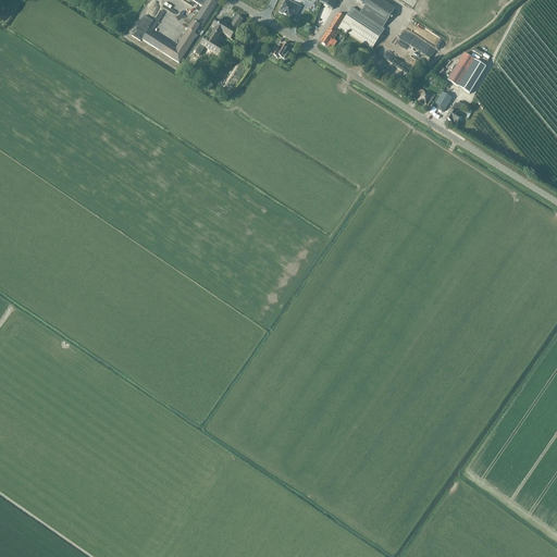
[(144,16),(131,36),(139,41),(146,33),(141,40),(143,40),(178,64),(196,36),(197,36),(197,37),(199,34),(195,32),(198,27),(201,28),(217,4),(209,0),(207,0),(206,3),(203,1),(203,0),(190,0),(202,8),(201,9),(199,7),(196,11),(199,12),(194,21),(193,22),(192,23),(189,27),(187,26),(186,28),(187,29),(187,31),(175,50),(151,34),(153,31),(149,28),(147,31),(152,22),(144,16)]
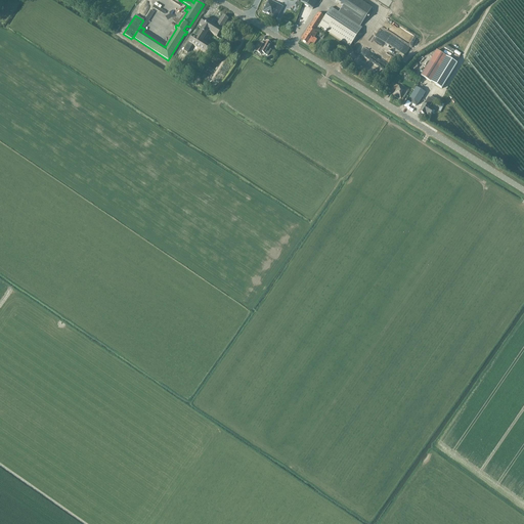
[(312,9),(317,0),(301,0),(300,2),(312,9)]
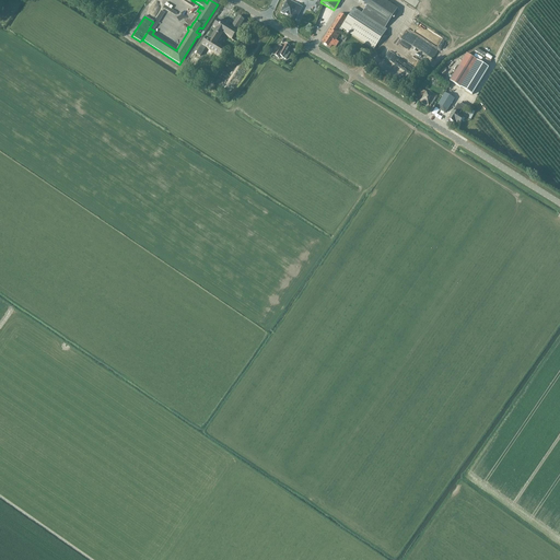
[(363,0),(369,3),(362,13),(385,28),(398,9),(384,0),(363,0)]
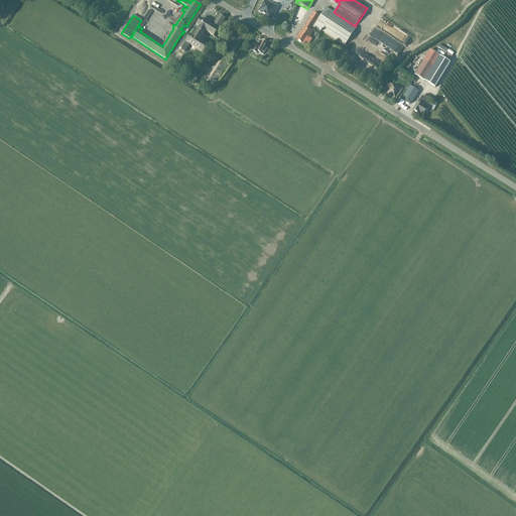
[(263,2),(258,11),(268,16),(272,18),(277,8),(274,6),(274,5),(266,1),(266,3),(263,2)]
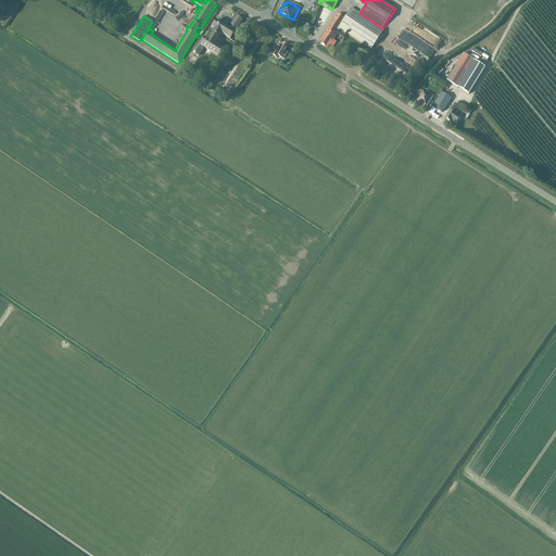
[(163,5),(162,8),(174,15),(176,13),(163,5)]
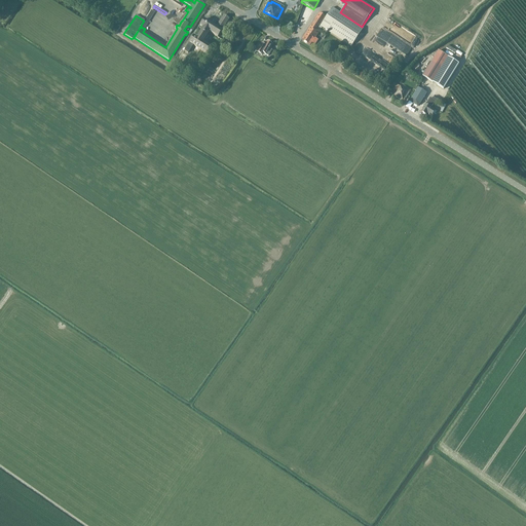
[(307,34),(302,41),(310,46),(311,43),(315,45),(318,40),(314,37),(322,27),(351,46),(363,28),(362,27),(340,12),(333,7),(326,17),(318,12),(305,33),(307,34)]
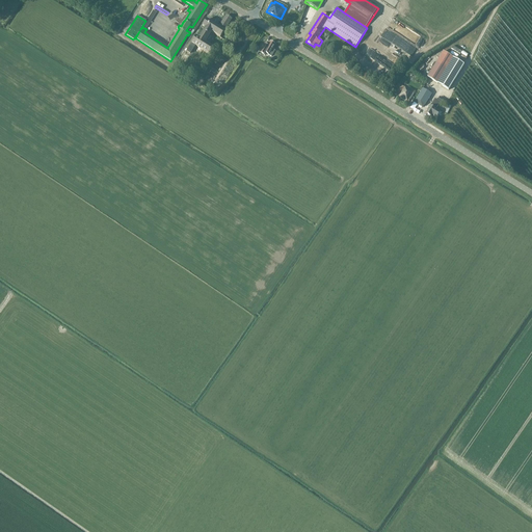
[(225,29),(231,20),(225,16),(219,26),(218,28),(206,21),(202,26),(205,28),(211,32),(220,38),(223,31),(221,30),(222,28),(225,29)]
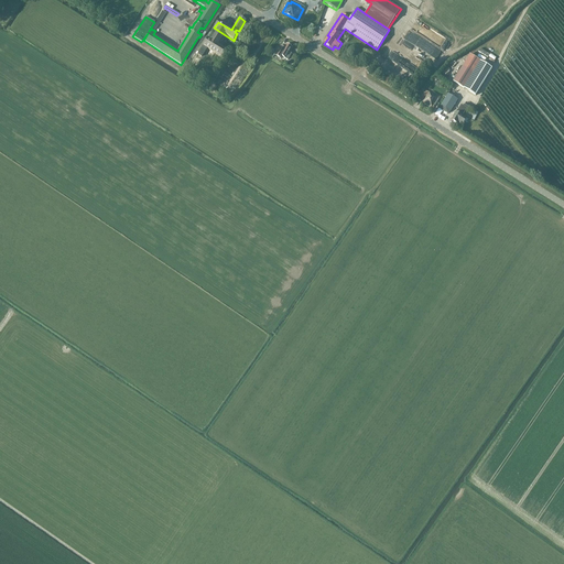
[(217,46),(224,34),(217,30),(209,41),(207,40),(203,46),(197,55),(201,57),(206,49),(221,58),(226,52),(217,46)]
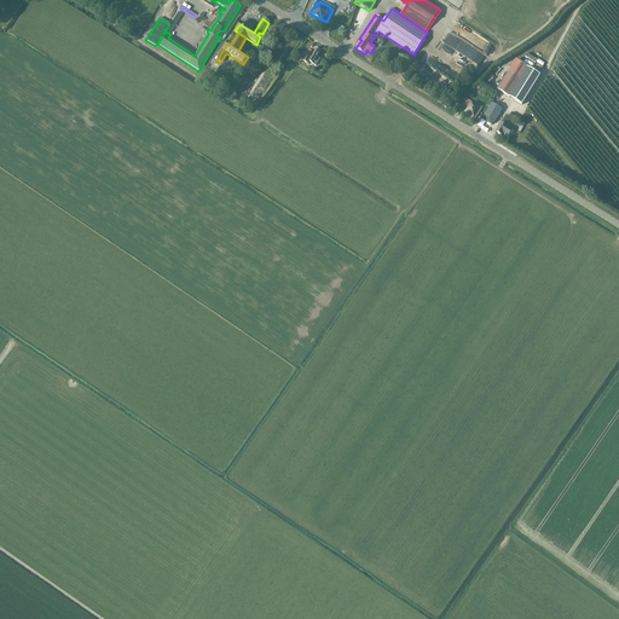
[(320,59),(318,57),(320,52),(314,48),(312,53),(307,51),(302,58),(300,56),(298,61),(300,63),(301,61),(308,65),(310,63),(313,64),(316,65),(320,59)]
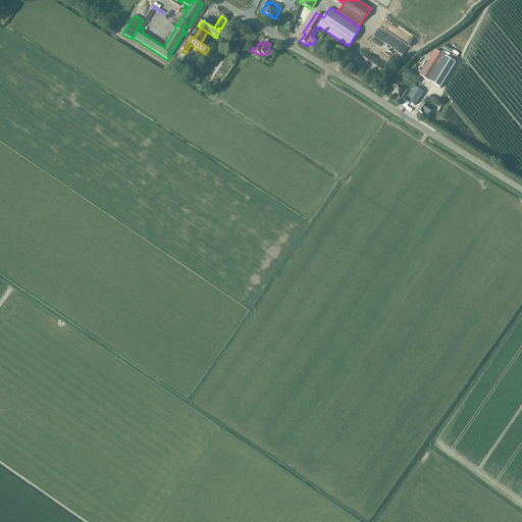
[(183,61),(184,59),(187,54),(183,51),(177,59),(183,61)]
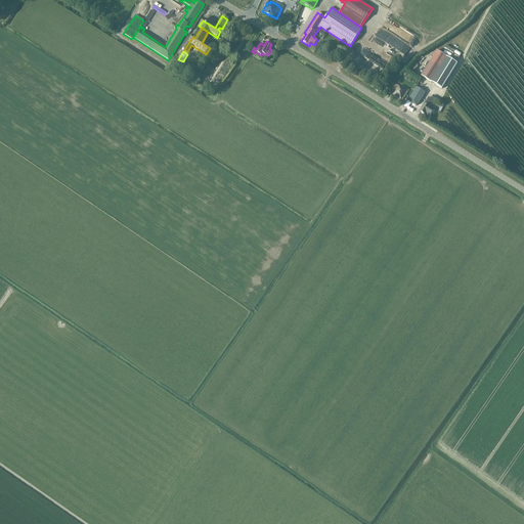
[(421,76),(441,89),(457,63),(436,51),(421,76)]
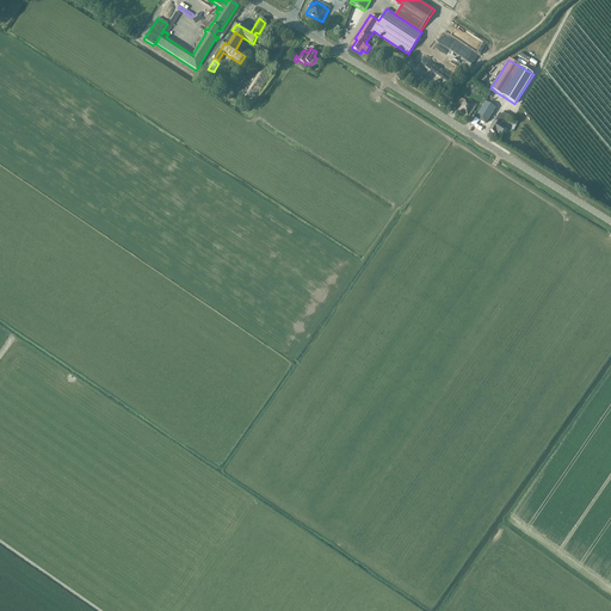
[(469,118),(476,105),(468,100),(467,102),(460,98),(454,109),(469,118)]
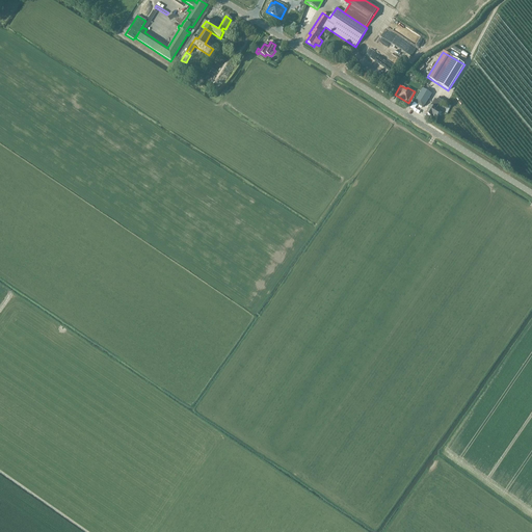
[(425,106),(432,95),(423,89),(417,100),(425,105),(425,106)]
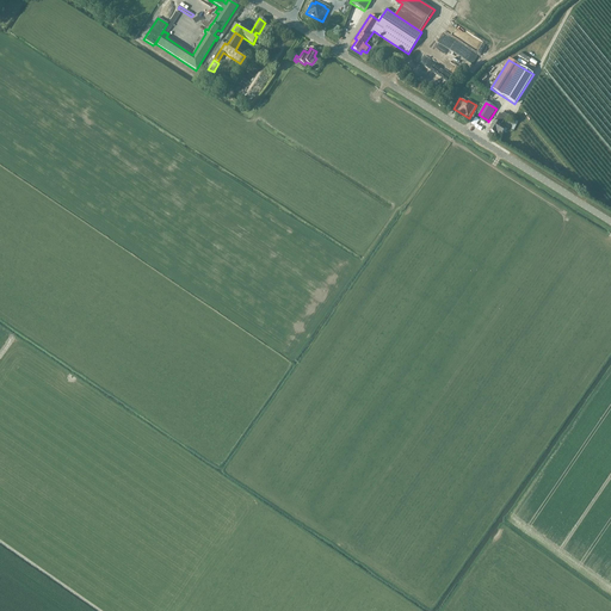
[(506,112),(504,115),(514,122),(517,119),(517,118),(512,116),(506,112)]
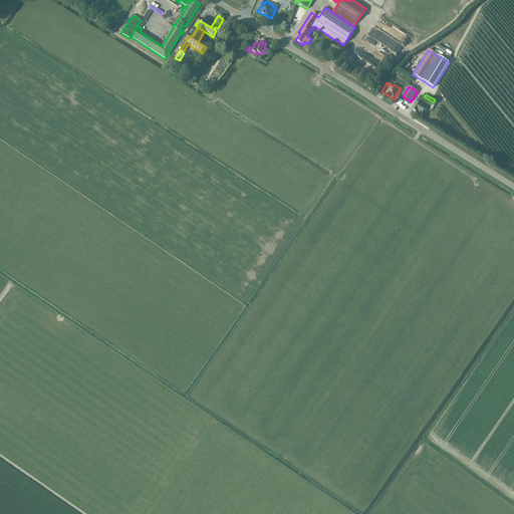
[(416,102),(411,109),(417,113),(418,111),(422,113),(426,108),(422,105),(426,98),(421,95),(417,100),(416,102)]
